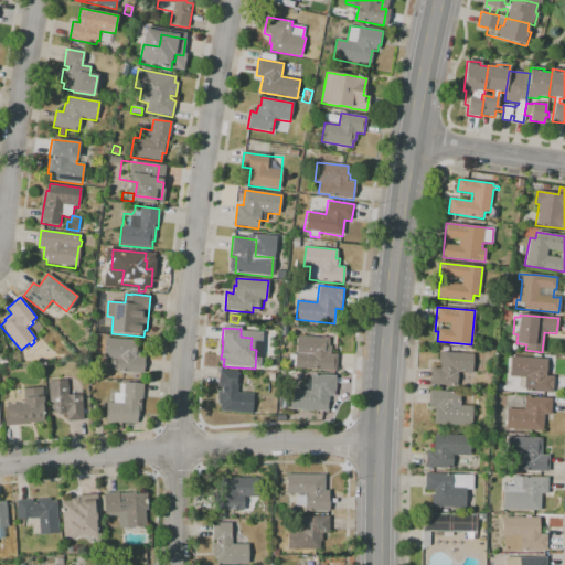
[(336,372),(295,368),(295,366),(289,365),(289,355),(296,355),(297,336),(331,339),(330,354),(338,354),(336,372)]
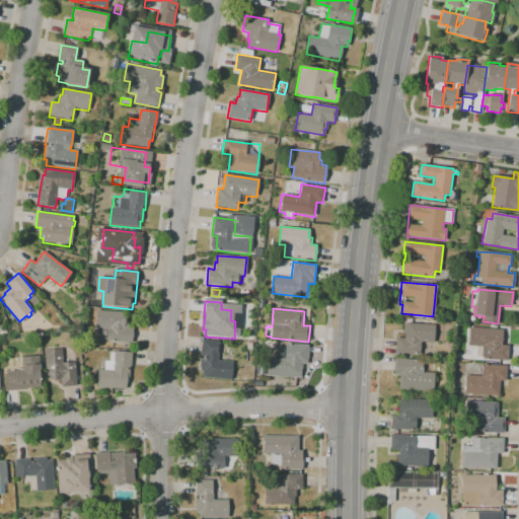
[(132,344),(108,343),(108,341),(101,341),(102,329),(95,328),(96,311),(125,313),(124,328),(133,328),(132,344)]
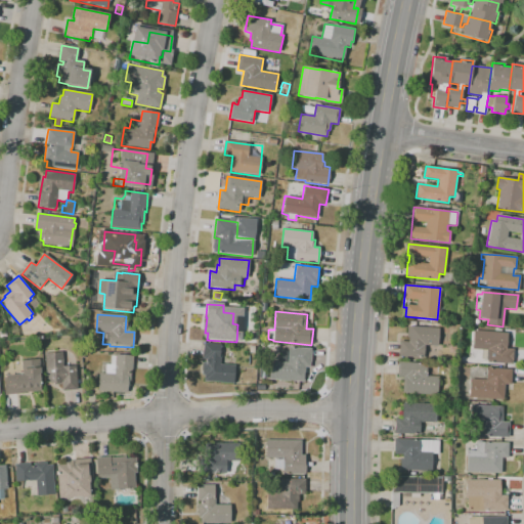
[(12,339),(9,329),(16,326),(19,337),(12,339)]
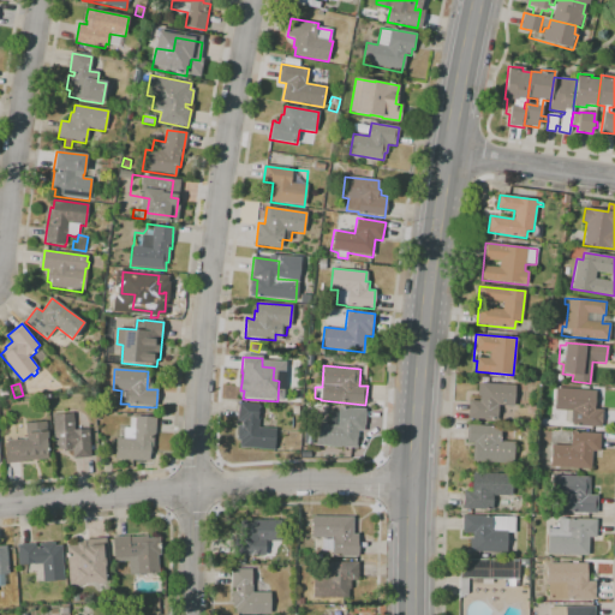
[(514,386),(513,406),(499,405),(497,421),(467,418),(469,401),(479,401),(479,396),(477,396),(478,384),(481,384),(481,383),(514,386)]
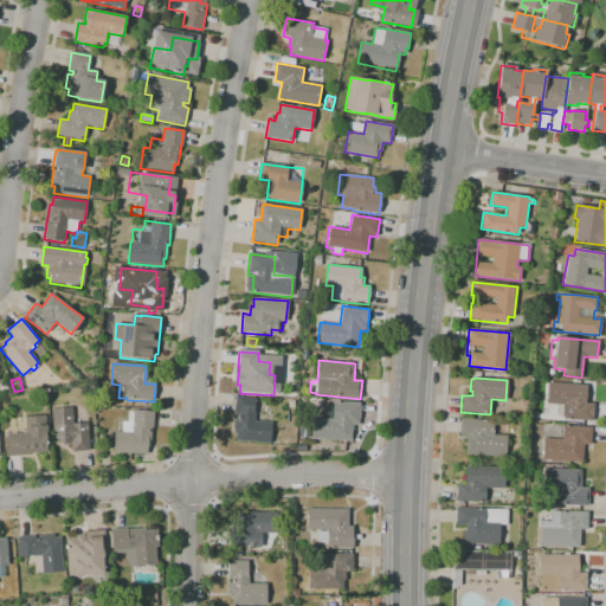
[(593,421),(563,419),(563,416),(558,416),(559,405),(547,404),(548,382),(575,385),(577,381),(580,381),(580,385),(586,385),(585,403),(594,404),(593,421)]
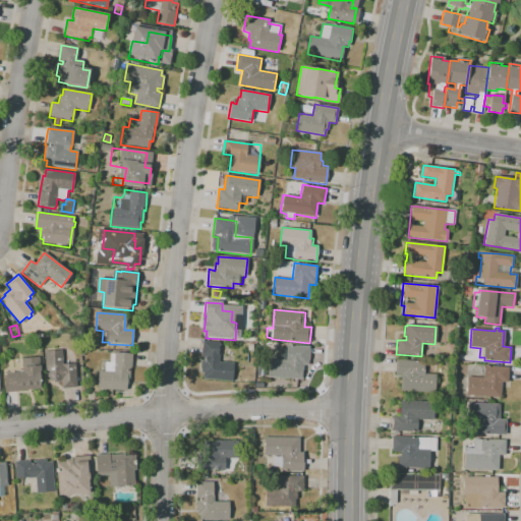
[(254,338),(247,338),(248,329),(256,330),(254,338)]
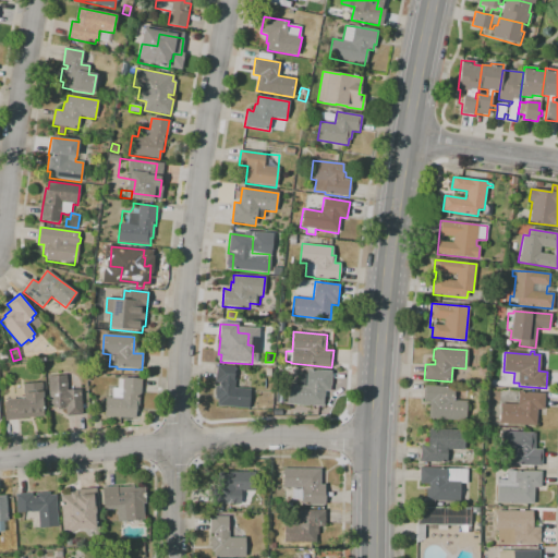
[(249,409),(217,407),(218,400),(215,399),(216,386),(219,386),(219,381),(216,381),(217,366),(235,367),(235,371),(234,371),(233,378),(234,378),(234,388),(251,389),(249,409)]
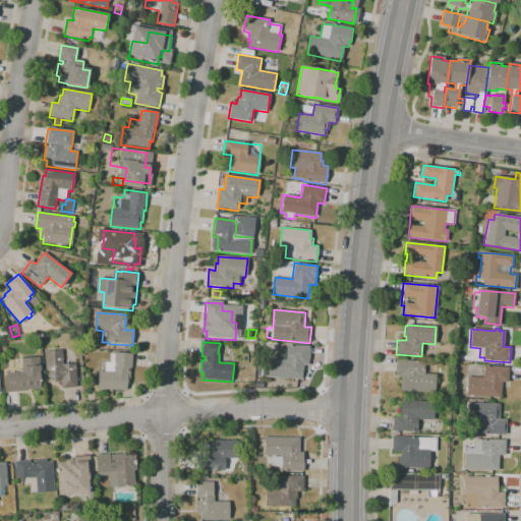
[(302,380),(267,378),(268,359),(279,360),(280,350),(286,350),(287,345),(309,347),(308,365),(303,365),(303,371),(302,371),(301,377),(303,377),(302,380)]
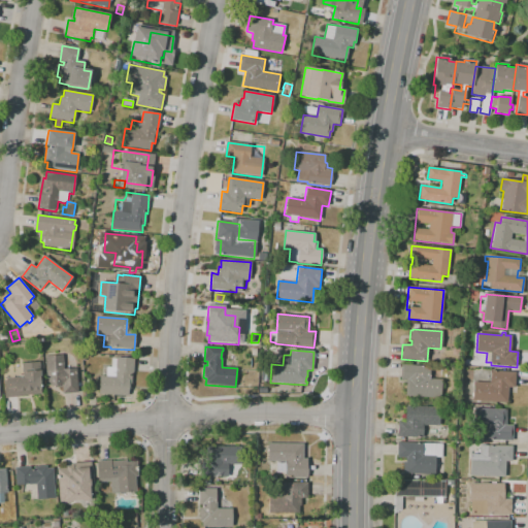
[(63,394),(62,386),(47,387),(44,358),(62,356),(64,370),(75,369),(75,378),(76,378),(77,393),(63,394)]
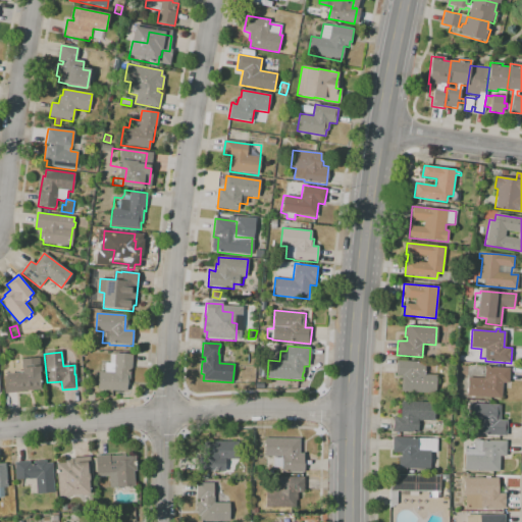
[(126,392),(123,392),(98,390),(99,371),(104,372),(105,363),(109,364),(110,356),(114,356),(114,354),(132,355),(132,370),(131,370),(129,384),(126,384),(126,392)]
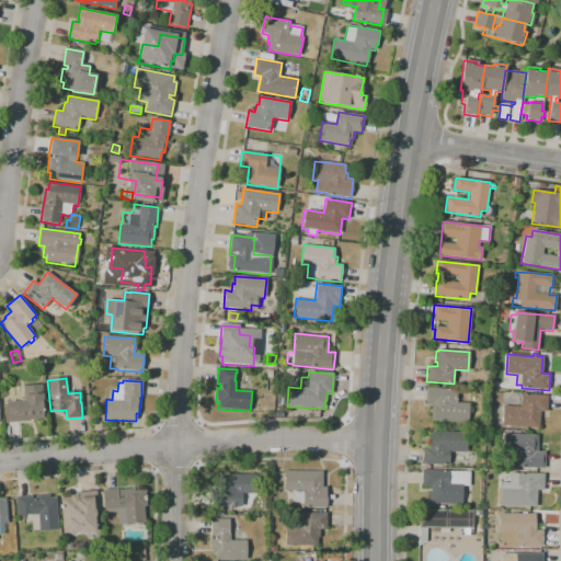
[(6,423),(4,404),(7,403),(7,401),(18,401),(18,399),(24,399),(23,386),(42,385),(44,420),(21,421),(21,422),(6,423)]
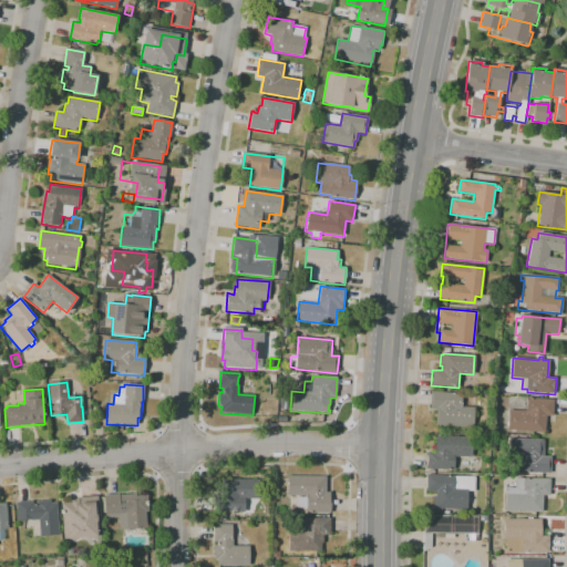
[(473,428),(435,425),(436,409),(430,408),(431,391),(462,394),(461,406),(474,408),(473,428)]
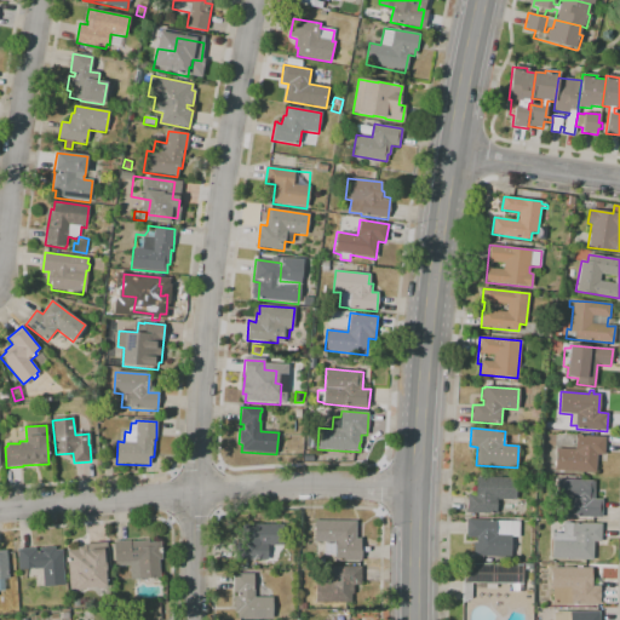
[(596,474),(555,470),(556,448),(572,449),(573,438),(577,440),(577,435),(606,437),(604,455),(597,455),(596,474)]
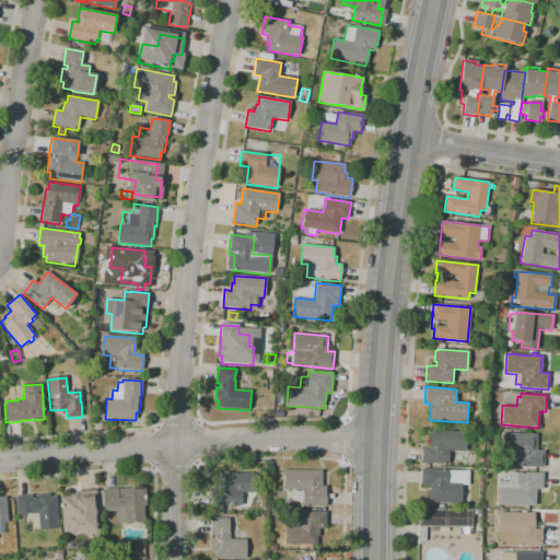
[(448,464),(422,464),(422,447),(430,447),(430,431),(467,432),(466,452),(448,452),(448,464)]
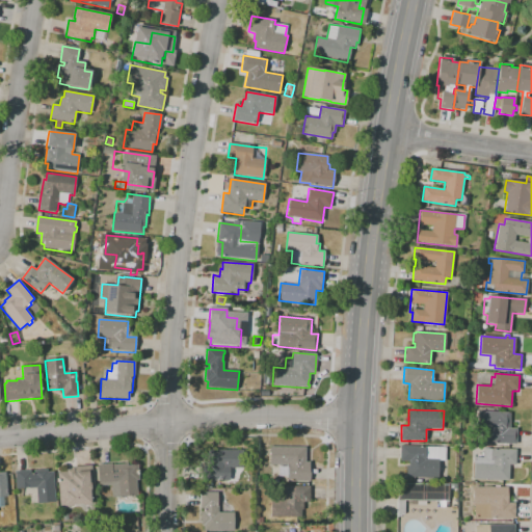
[(516,444),(491,444),(491,443),(482,442),(482,431),(477,431),(478,411),(510,413),(510,428),(516,429),(516,444)]
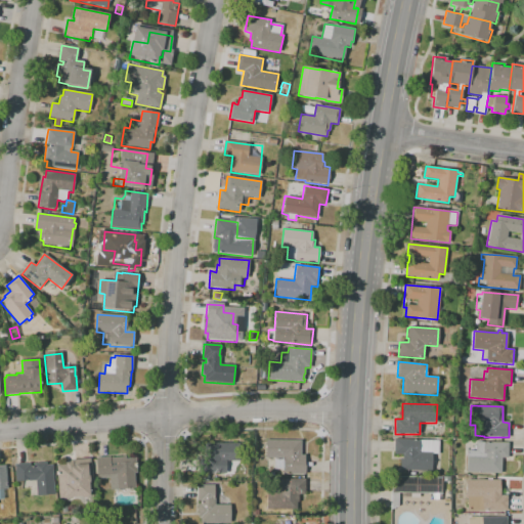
[(432,471),(402,470),(402,469),(400,469),(400,459),(402,459),(402,454),(394,454),(394,439),(438,440),(438,453),(432,453),(432,471)]
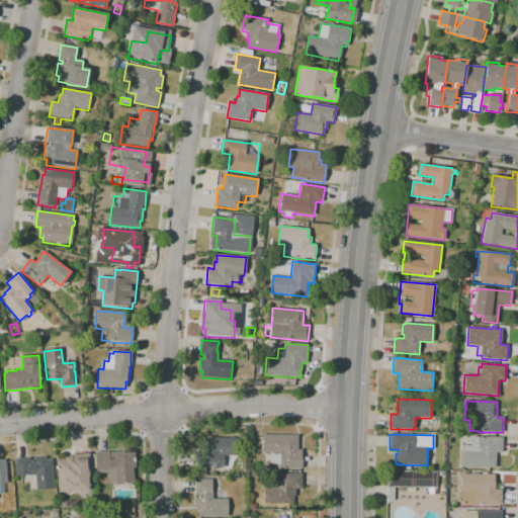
[(301,469),(279,468),(279,453),(263,453),(263,435),(297,435),(297,450),(300,450),(300,449),(301,449),(301,469)]
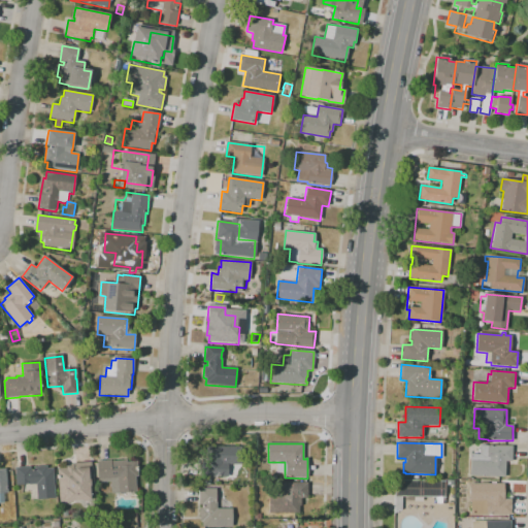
[(505,477),(469,476),(470,454),(480,454),(480,444),(513,447),(512,462),(505,461),(505,477)]
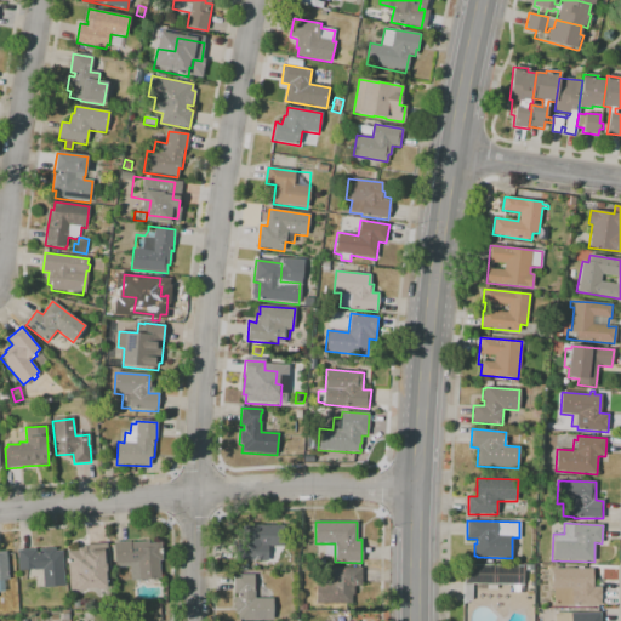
[(267,560),(234,560),(234,542),(243,542),(243,525),(280,525),(280,546),(267,546),(267,560)]
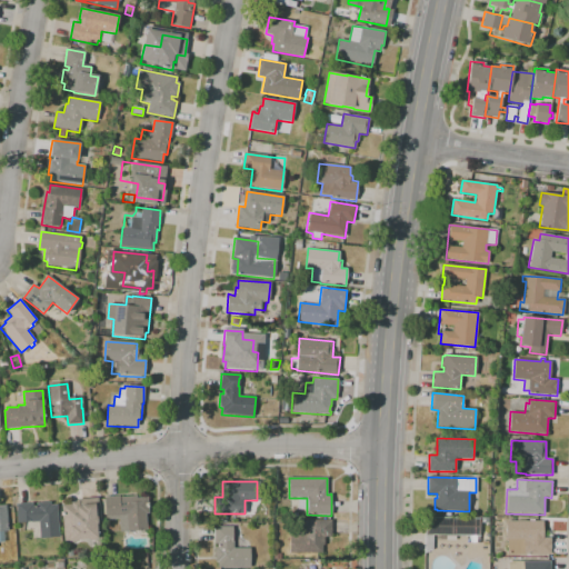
[(128,531),(127,515),(106,517),(106,515),(102,515),(101,498),(105,498),(105,496),(120,495),(120,496),(137,495),(137,497),(148,497),(149,512),(147,513),(147,530),(128,531)]
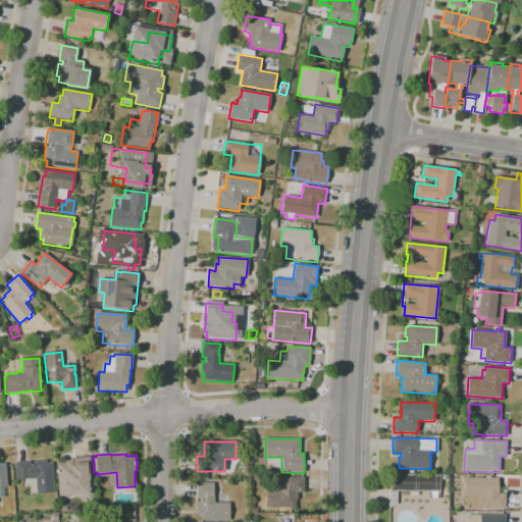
[(60,501),(57,465),(72,464),(71,458),(87,457),(89,479),(75,480),(77,499),(60,501)]
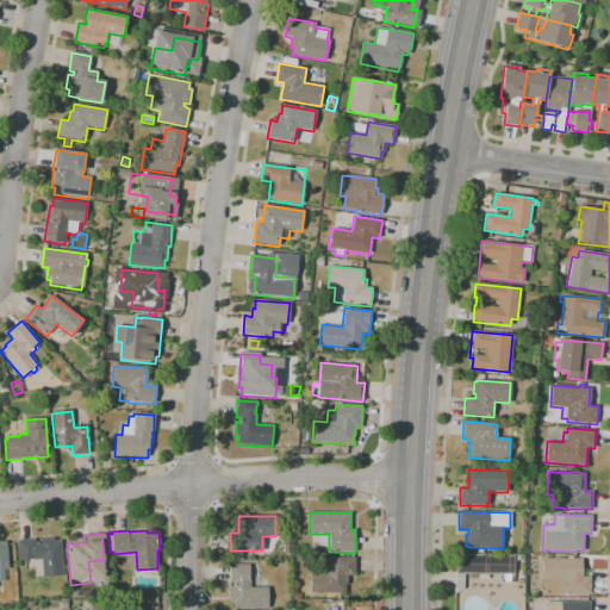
[(43,578),(42,559),(18,560),(17,541),(35,540),(36,542),(39,542),(39,540),(54,539),(55,541),(61,541),(64,576),(43,578)]
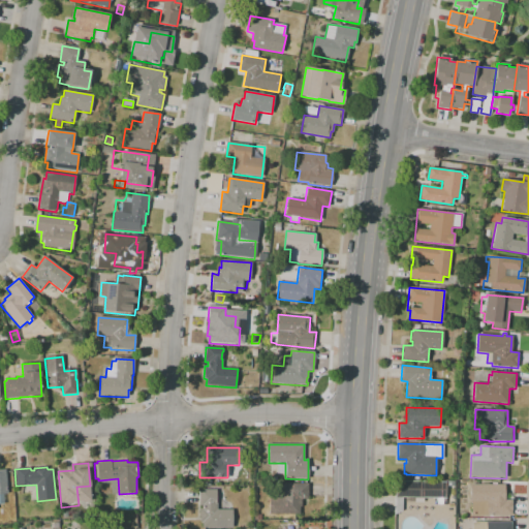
[(395,515),(395,481),(446,483),(445,505),(437,504),(437,498),(423,498),(423,501),(406,501),(406,498),(402,497),(402,510),(395,515)]
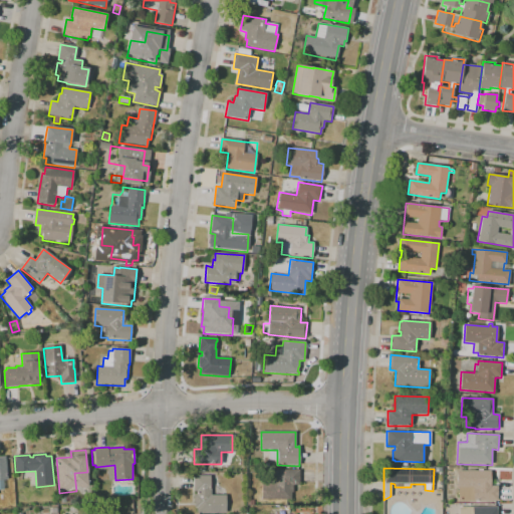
[(497,501),(459,502),(459,489),(457,489),(457,471),(468,471),(468,470),(475,470),(475,471),(478,471),(478,470),(483,469),(483,471),(490,471),(490,486),(497,486),(497,501)]
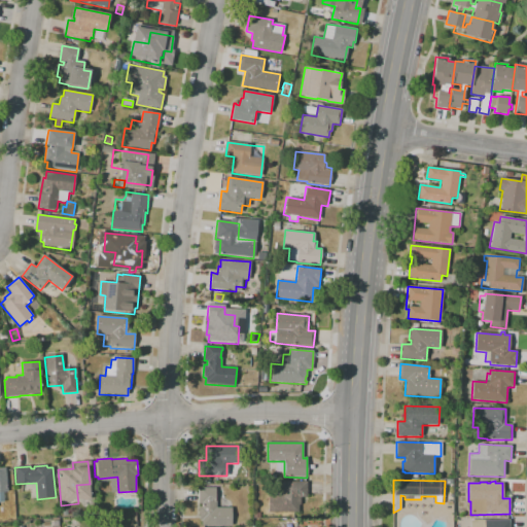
[(299,513),(269,512),(269,483),(283,483),(283,482),(308,482),(308,497),(301,497),(301,505),(299,505),(299,513)]
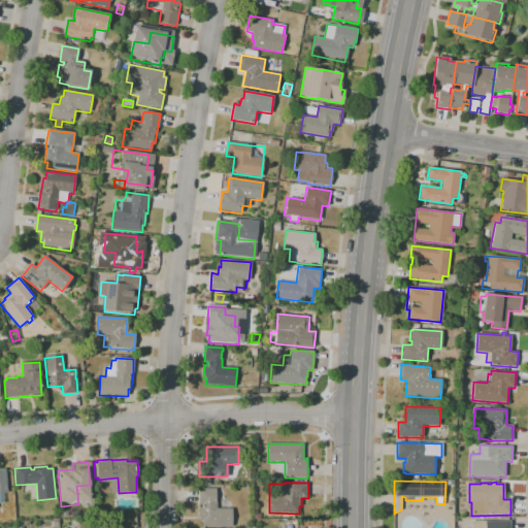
[(232,527),(202,527),(202,521),(200,521),(200,508),(202,508),(202,504),(199,504),(199,489),(217,489),(217,508),(232,508),(232,527)]
